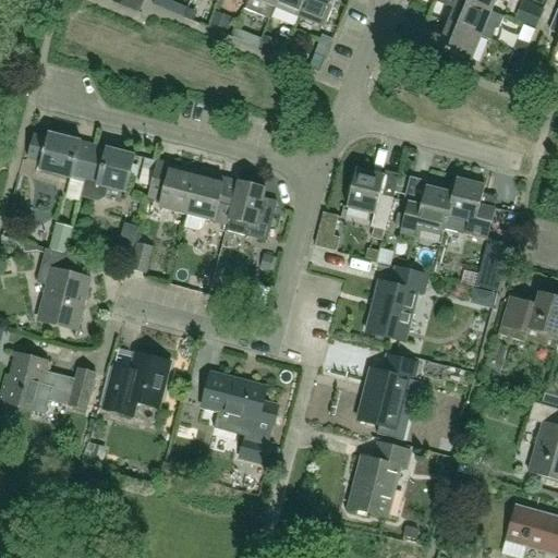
[(275,8),(275,7),(277,0),(247,0),(244,11),(269,21),(274,8),(275,8)]
